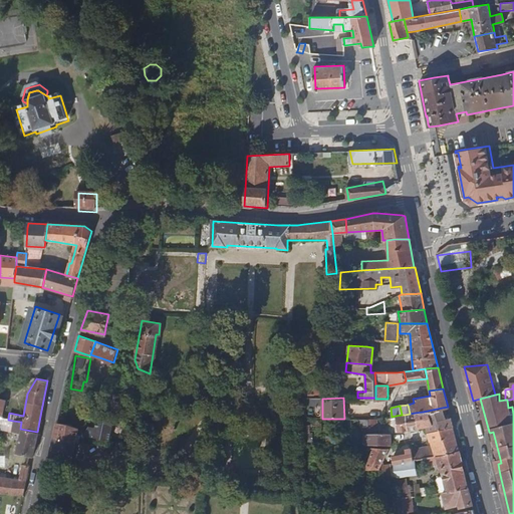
[(427,432),(453,427),(450,417),(445,418),(442,408),(423,412),(425,428),(427,432)]
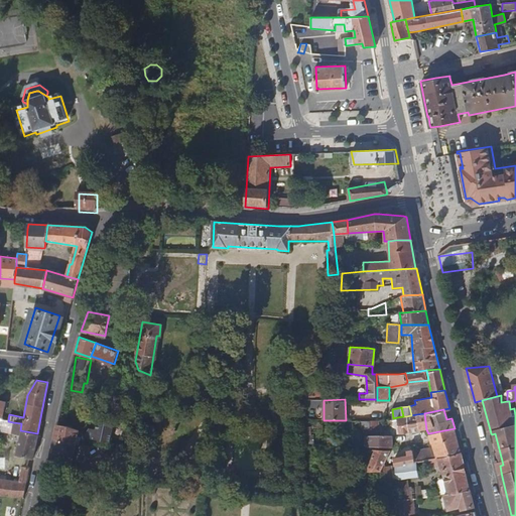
[(418,430),(426,429),(424,413),(416,414),(418,430)]
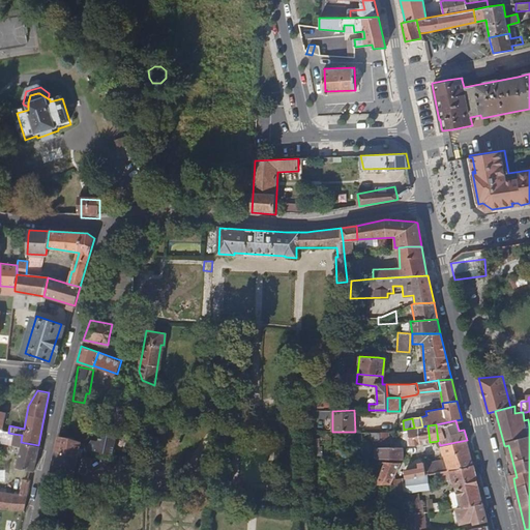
[(430,442),(428,425),(422,427),(417,428),(419,443),(430,442)]
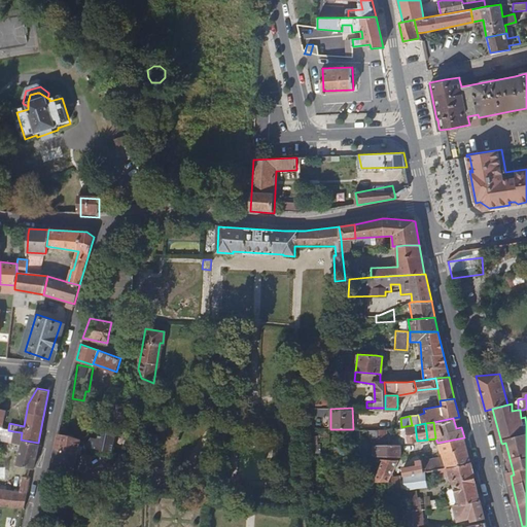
[(415,425),(412,425),(406,426),(407,442),(417,441),(415,425)]
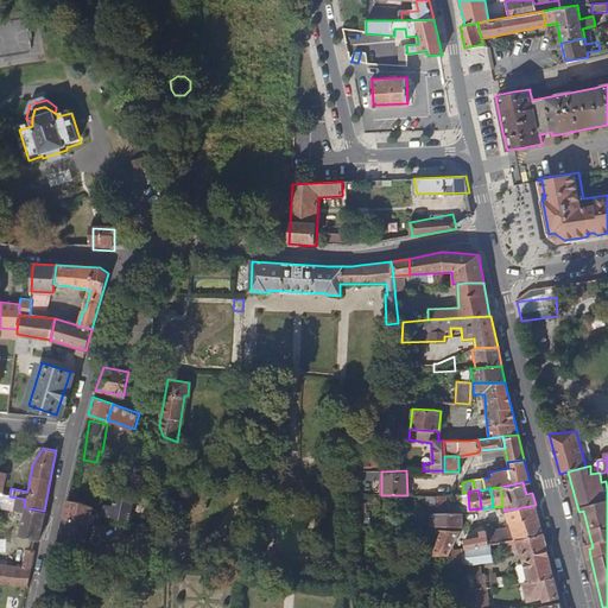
[(132,494),(131,494),(122,493),(115,492),(112,504),(106,502),(100,511),(99,513),(114,517),(125,519),(128,519),(132,494)]
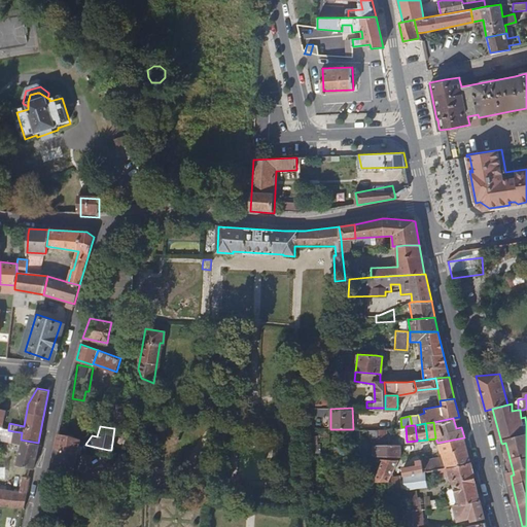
[(395,428),(394,445),(395,445),(395,444),(407,442),(406,426),(401,427),(395,428)]
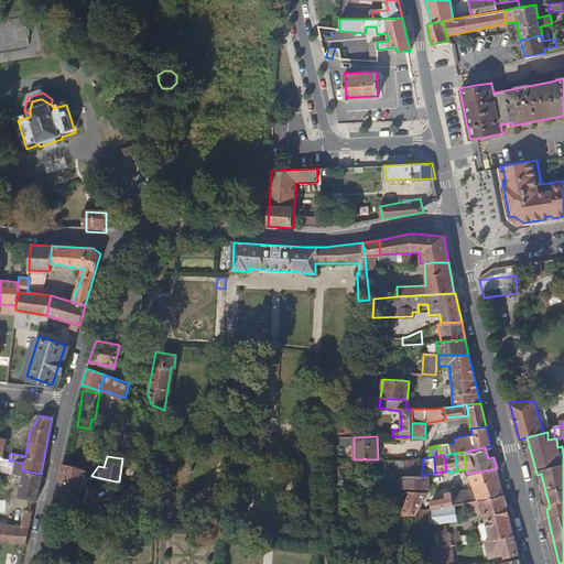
[(394,468),(394,459),(384,459),(384,470),(394,470),(394,468)]
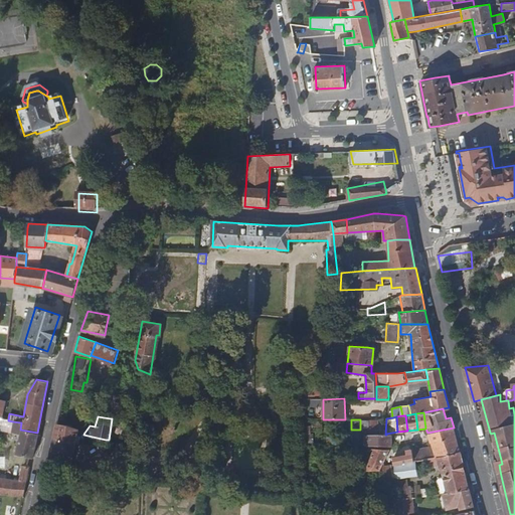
[(31,457),(37,433),(20,430),(21,422),(13,421),(11,433),(19,434),(16,454),(30,457),(31,457)]
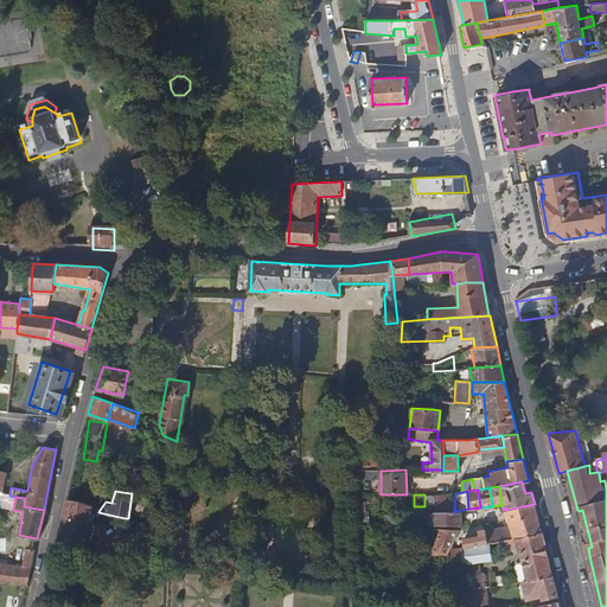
[(63,516),(88,519),(91,506),(77,500),(68,499),(63,516)]
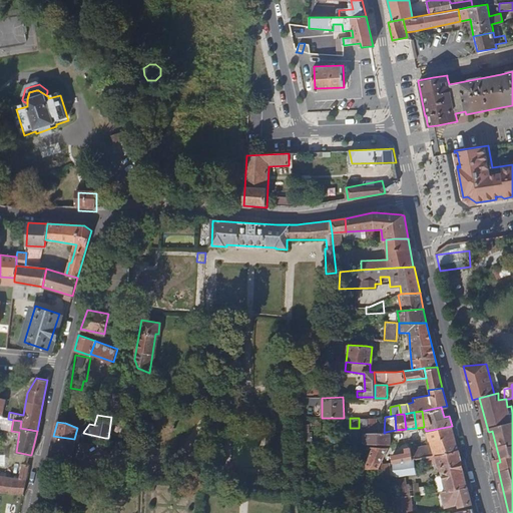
[(410,451),(411,459),(413,458),(423,456),(457,449),(452,426),(426,431),(428,442),(430,442),(431,446),(410,451)]
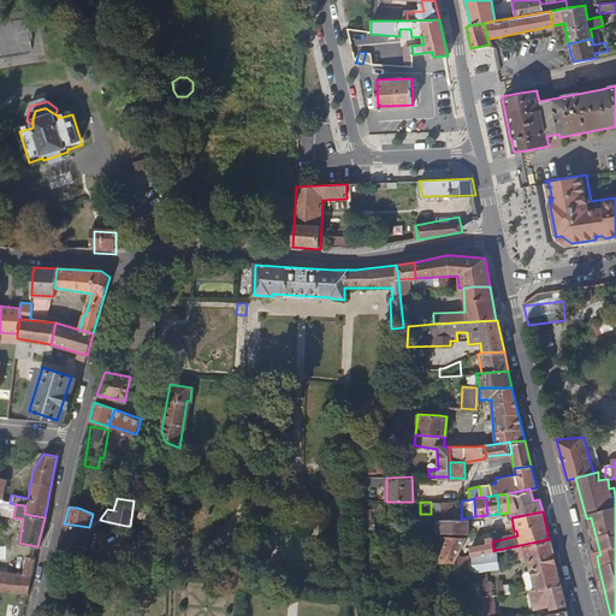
[(116,523),(100,520),(99,529),(96,539),(112,542),(113,535),(116,523)]
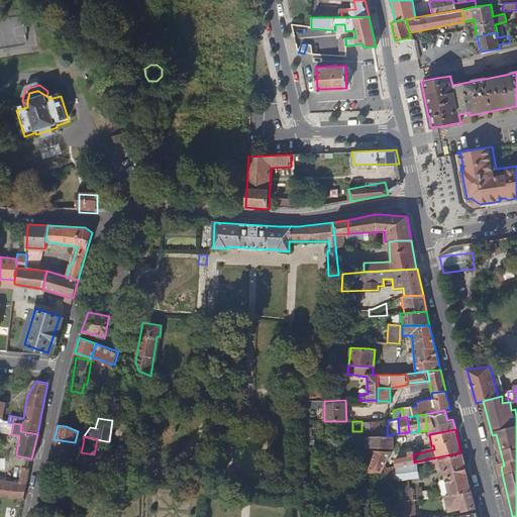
[(388,436),(387,436),(370,436),(369,448),(391,448),(388,436)]
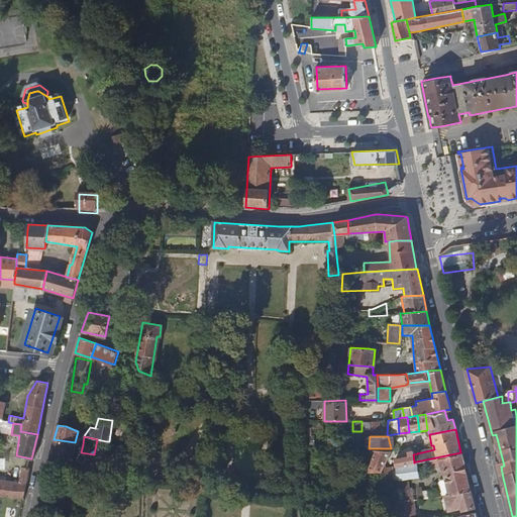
[(314,447),(314,437),(304,437),(304,447),(314,447)]
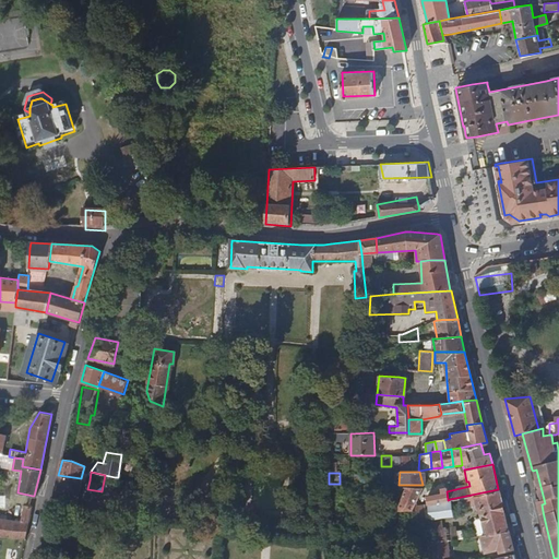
[(78,502),(81,478),(58,475),(51,504),(98,511),(102,491),(87,489),(85,503),(78,502)]
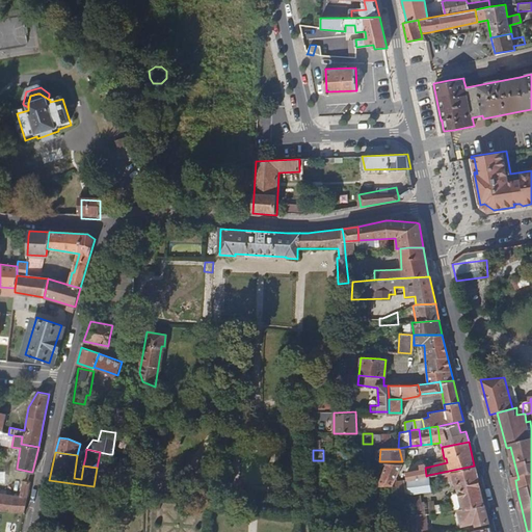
[(109,454),(100,452),(98,462),(107,464),(109,454)]
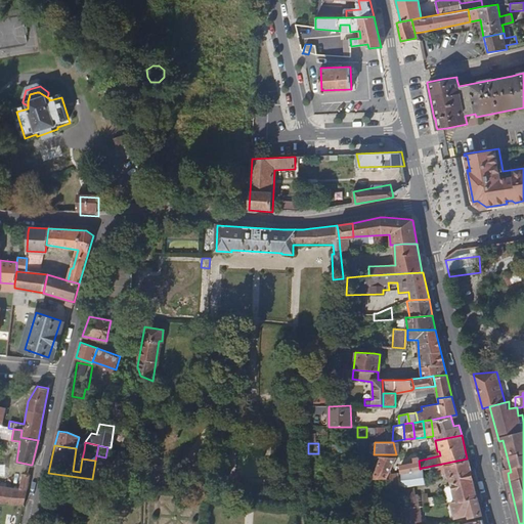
[(386,478),(388,475),(392,464),(395,456),(380,456),(374,477),(373,479),(386,478)]
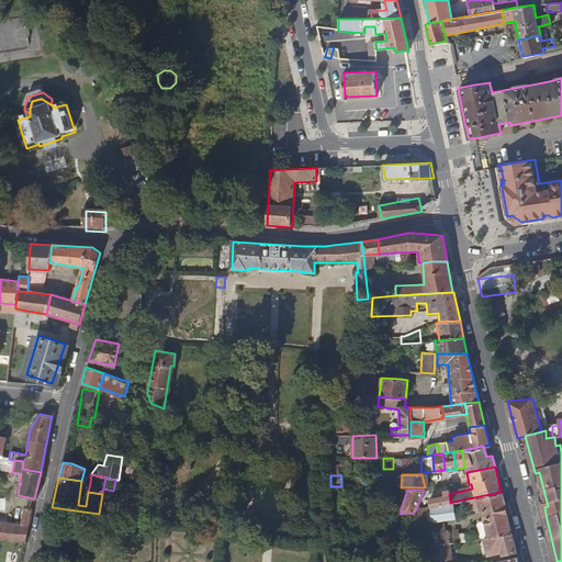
[(430,501),(430,506),(450,503),(449,494),(448,491),(440,493),(441,497),(430,501)]
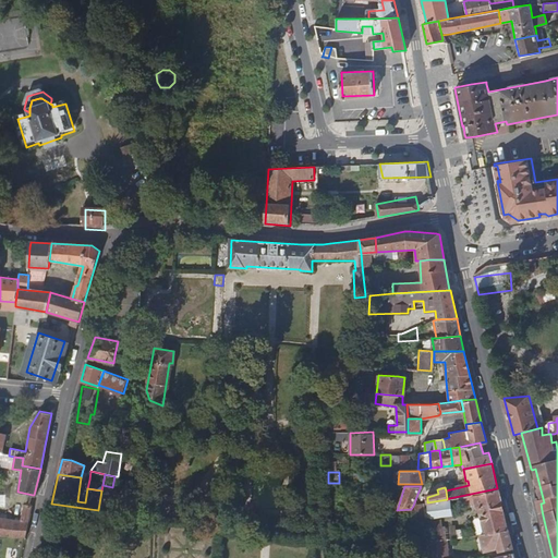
[(500,501),(497,488),(460,496),(461,505),(476,501),(478,508),(480,508),(497,505),(496,502),(500,501)]
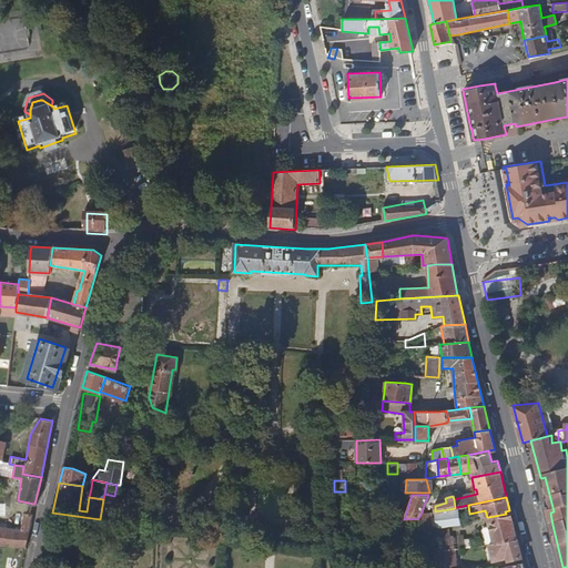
[(435,511),(438,527),(460,523),(457,507),(455,508),(435,511)]
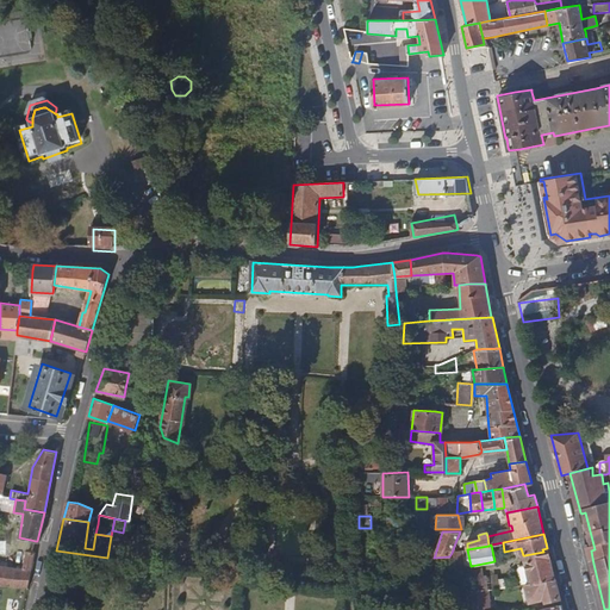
[(549,556),(547,548),(542,549),(543,552),(524,555),(526,562),(549,556)]
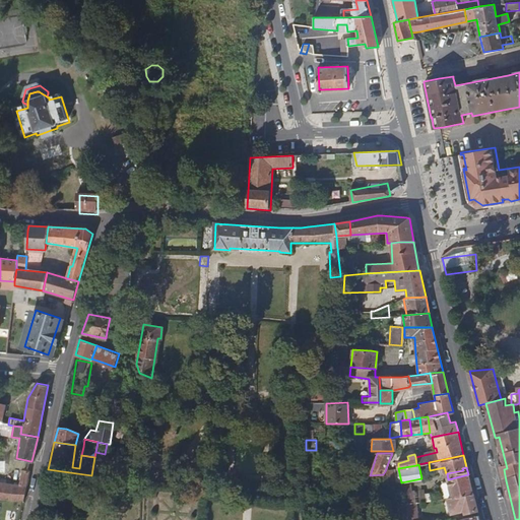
[(401,482),(398,468),(385,471),(383,474),(385,484),(401,482)]
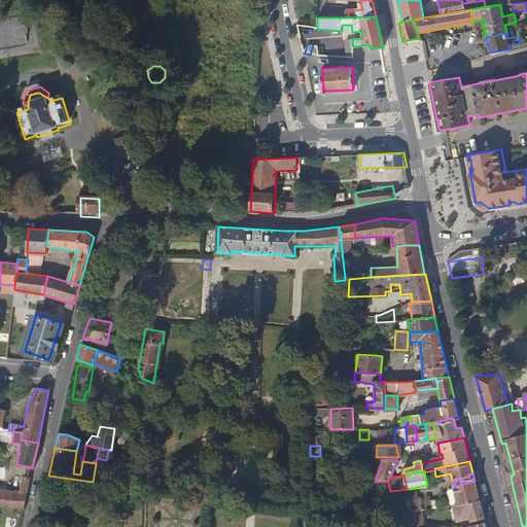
[(0,504),(23,507),(30,478),(29,478),(22,477),(21,492),(0,489),(0,504)]
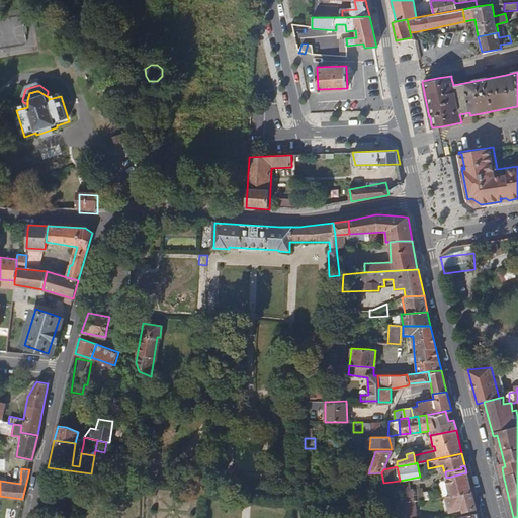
[(450,492),(470,489),(466,472),(446,478),(447,479),(450,492)]
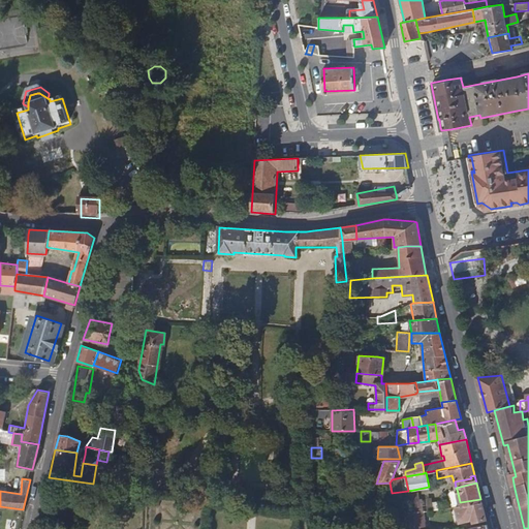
[(460,502),(457,489),(450,490),(448,492),(452,504),(456,503),(460,502)]
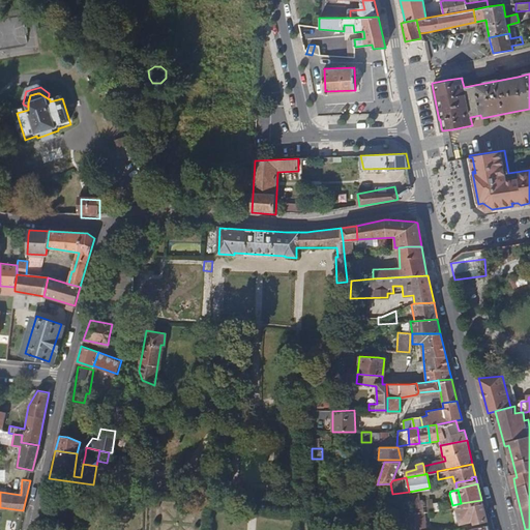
[(417,503),(416,495),(403,497),(404,504),(417,503)]
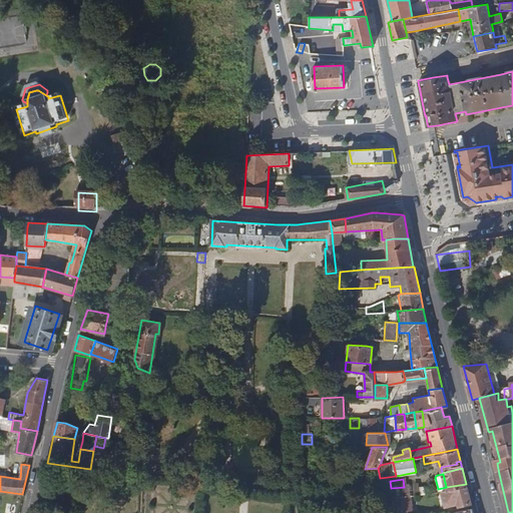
[(399,496),(401,496),(411,494),(432,490),(430,484),(404,489),(398,490),(399,496)]
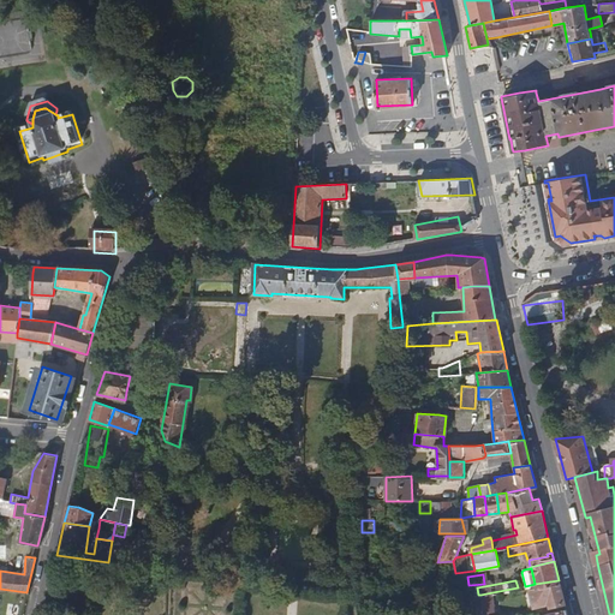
[(565,603),(559,580),(535,584),(530,585),(533,601),(538,601),(539,604),(544,603),(544,604),(550,603),(550,605),(565,603)]
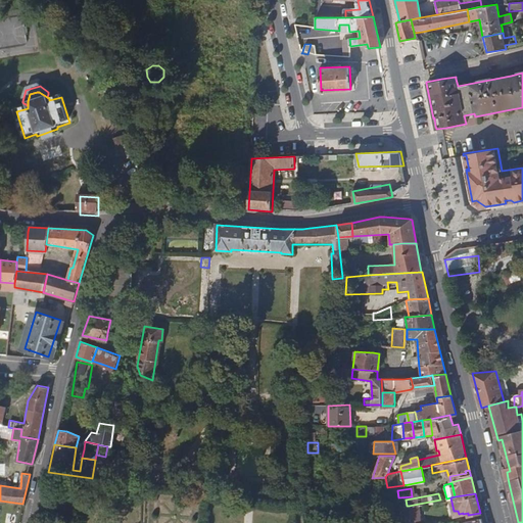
[(421,522),(419,504),(409,506),(410,520),(410,522),(421,522)]
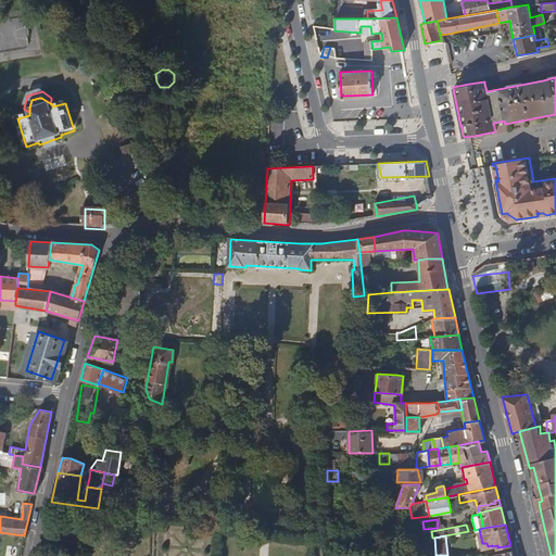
[(428,554),(436,553),(434,538),(432,538),(426,540),(428,554)]
